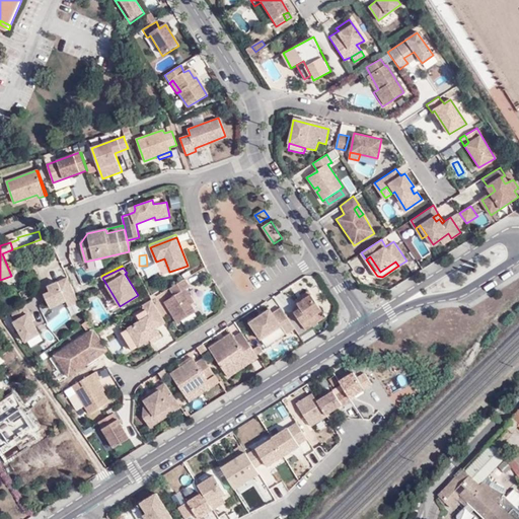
[(69,306),(79,302),(68,278),(49,287),(51,292),(45,295),(51,308),(67,301),(69,306)]
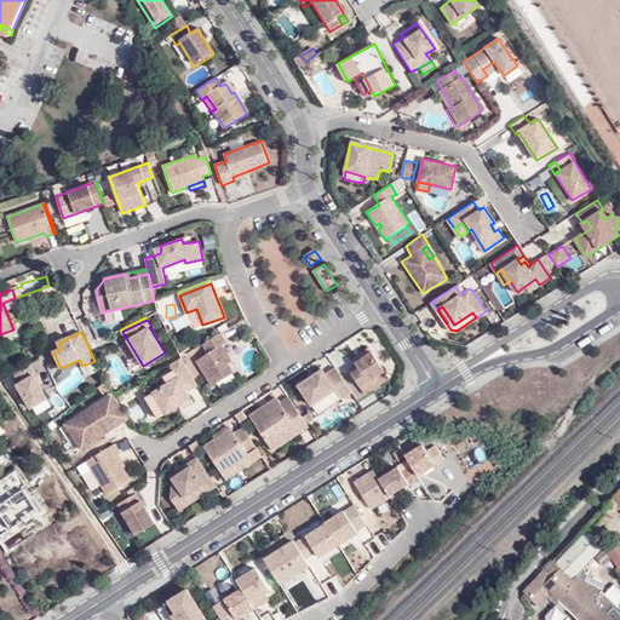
[(204,344),(205,346),(206,345),(223,336),(220,333),(204,344)]
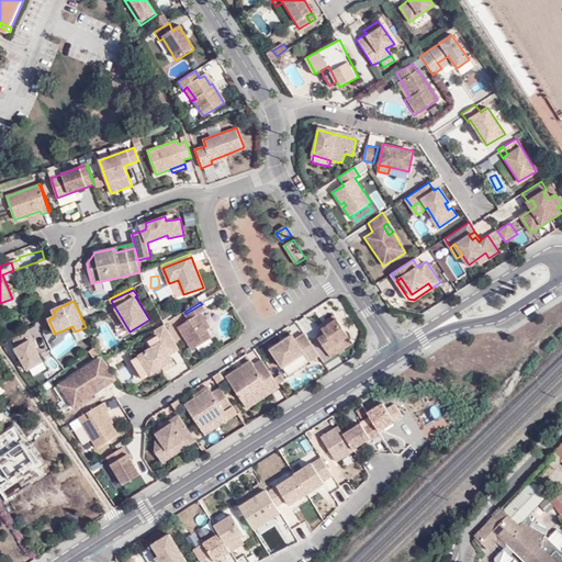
[(187,313),(186,314),(189,319),(178,326),(192,349),(212,338),(206,329),(204,325),(208,323),(202,313),(205,311),(202,304),(187,313)]
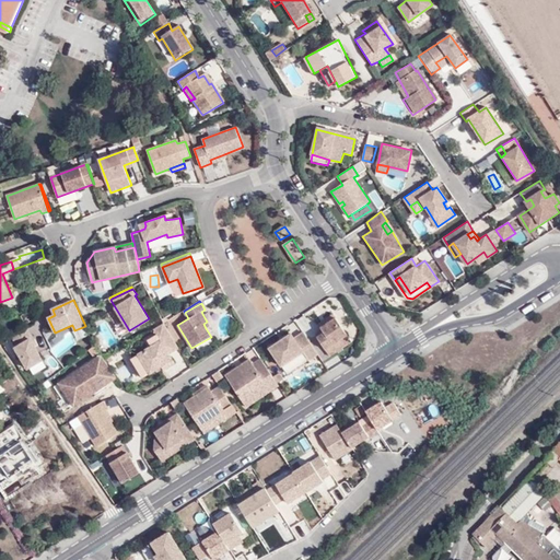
[(322,327),(336,317),(334,313),(319,323),(322,327)]
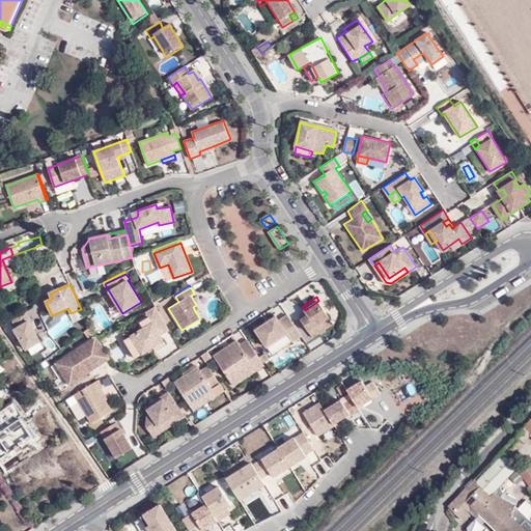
[(330,316),(318,301),(305,310),(308,314),(302,319),(309,331),(330,316)]
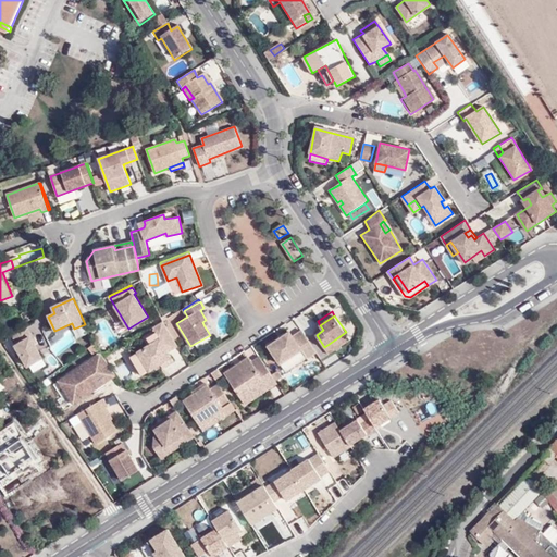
[(162,321),(152,326),(155,330),(156,330),(164,324),(162,321)]
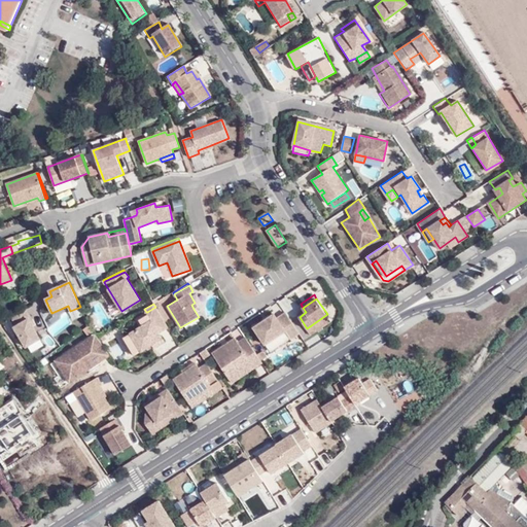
[(168,327),(155,307),(147,312),(146,312),(147,315),(150,319),(142,324),(143,326),(131,334),(142,351),(152,345),(163,339),(160,332),(168,327)]
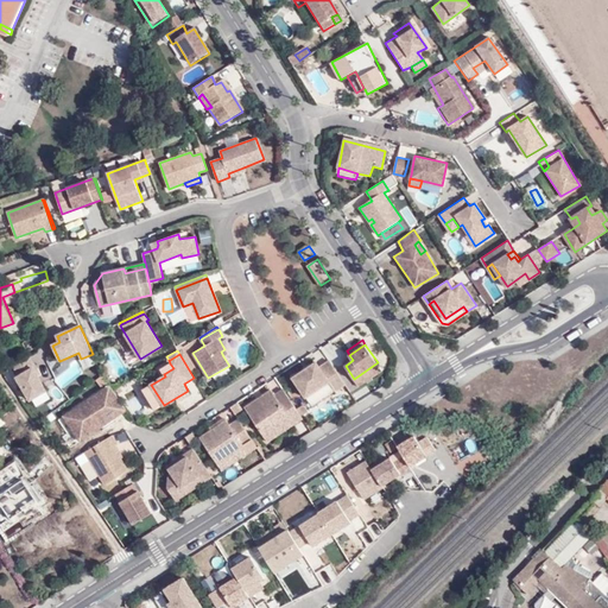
[(30,355),(13,366),(20,375),(17,378),(31,400),(48,391),(38,375),(33,367),(36,366),(30,355)]
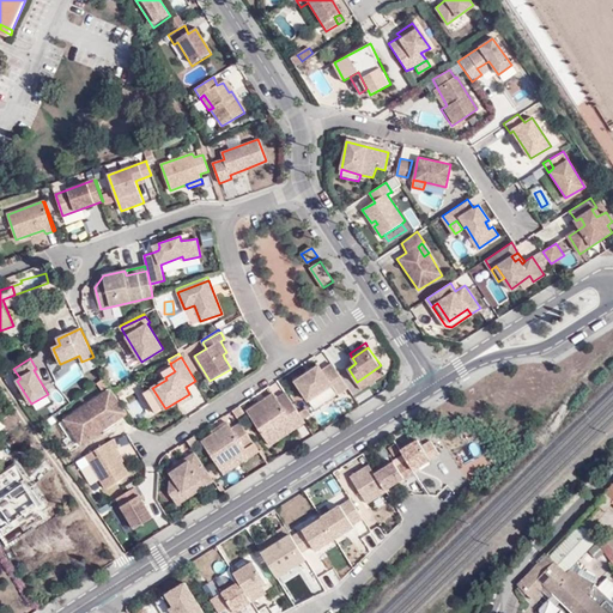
[(349,387),(333,363),(323,370),(320,365),(296,381),(309,400),(332,384),(339,394),(349,387)]
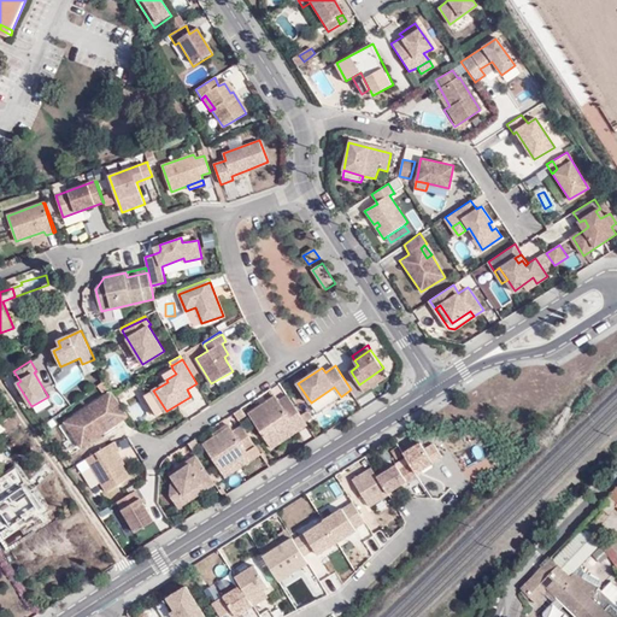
[(176,374),(172,369),(163,375),(166,380),(176,374)]
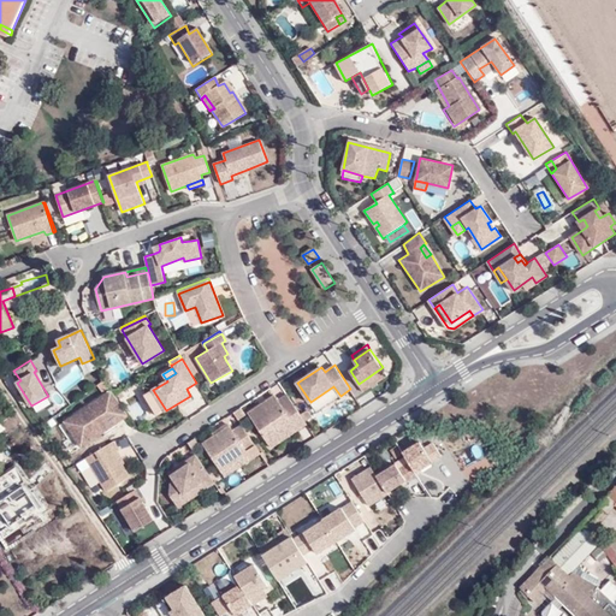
[(166,410),(153,390),(144,395),(158,415),(166,410)]
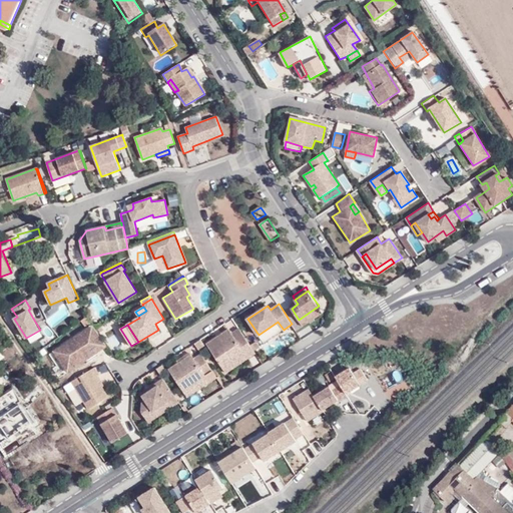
[(107,347),(93,326),(54,352),(68,373),(107,347)]
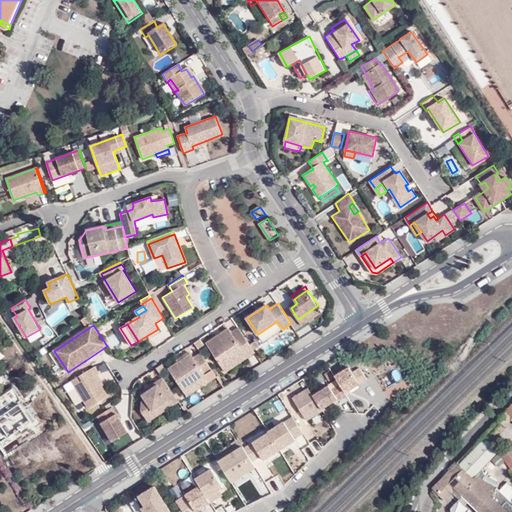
[(253,348),(239,327),(232,332),(229,328),(221,333),(223,336),(218,339),(216,337),(207,343),(222,366),(244,352),(245,353),(253,348)]
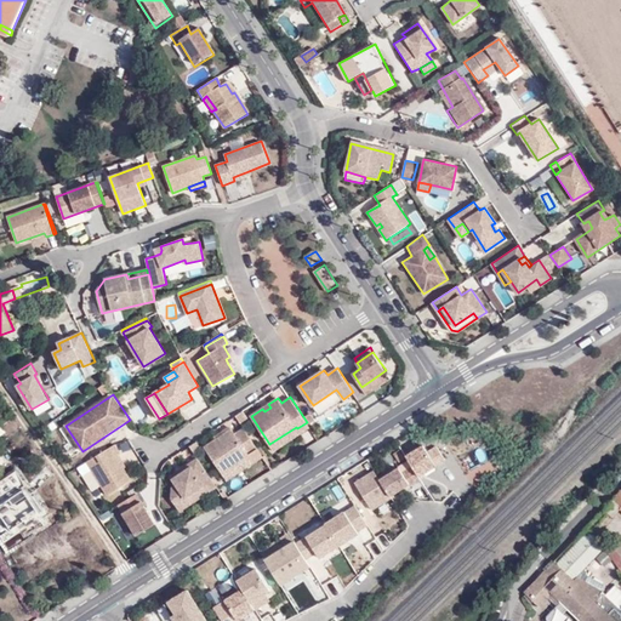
[(194,403),(192,399),(180,406),(182,410),(194,403)]
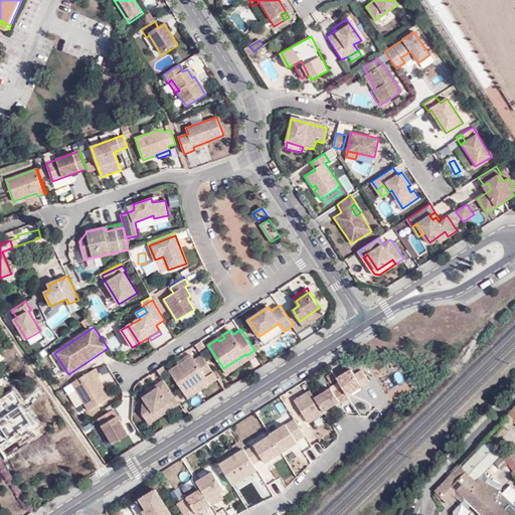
[(245,354),(223,368),(227,373),(256,354),(254,350),(246,355),(245,354)]
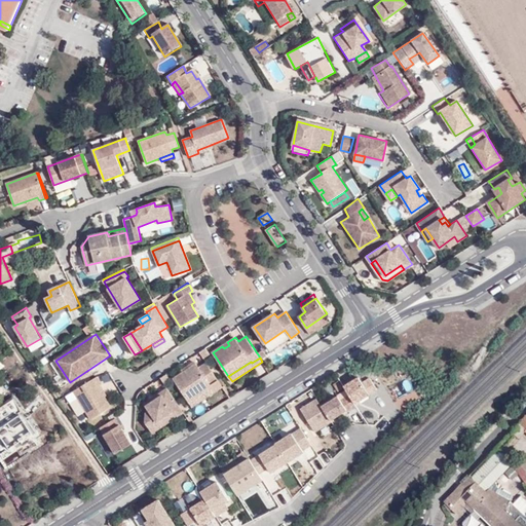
[(219,380),(207,362),(199,367),(196,363),(174,378),(190,403),(213,387),(211,384),(219,380)]
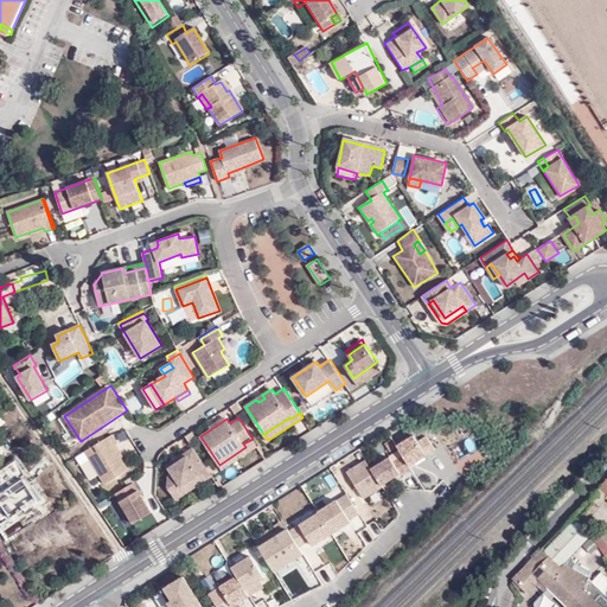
[(112,435),(85,452),(87,454),(113,439),(114,438),(112,435)]
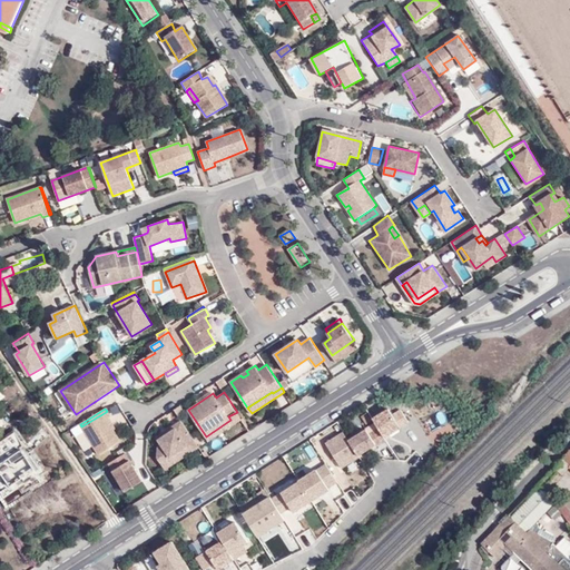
[(106,412),(81,426),(99,454),(120,442),(114,430),(107,419),(109,418),(110,416),(107,411),(106,412)]
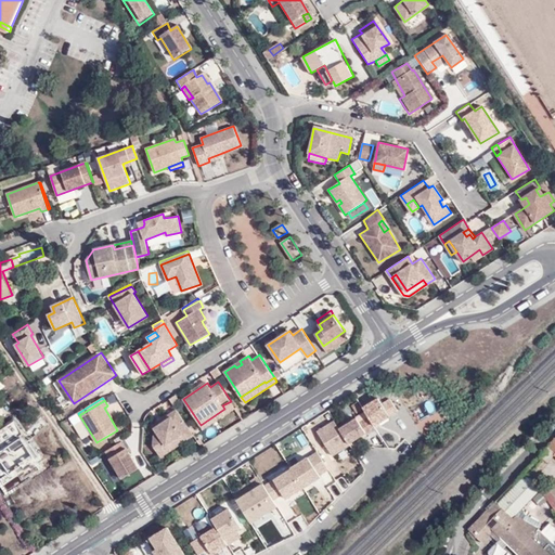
[(330,457),(374,433),(371,426),(386,417),(378,403),(336,427),(333,421),(315,431),(330,457)]
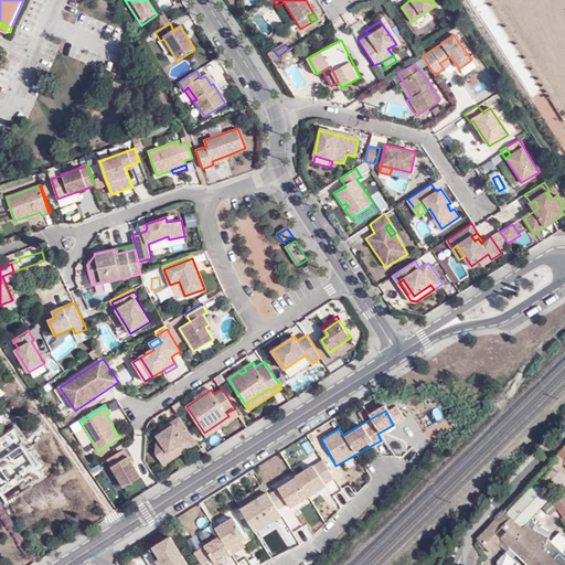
[(198,443),(180,417),(172,422),(174,425),(159,435),(158,436),(161,440),(157,443),(157,455),(164,465),(198,443)]
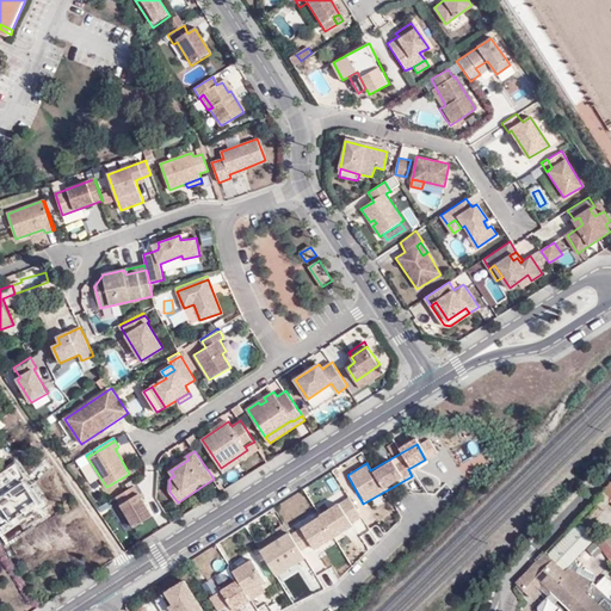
[(189,460),(186,456),(170,467),(172,470),(189,460)]
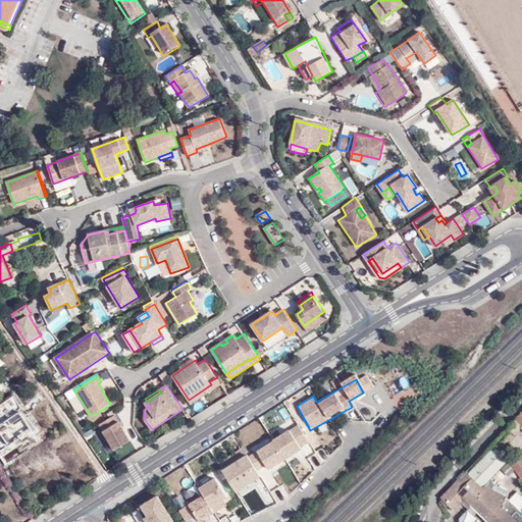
[(17,395),(0,405),(0,459),(3,465),(45,442),(17,395)]
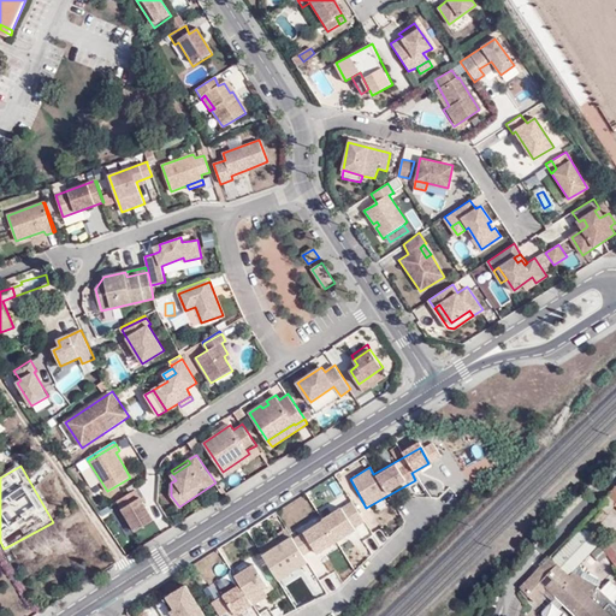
[(155,520),(141,497),(123,509),(136,531),(155,520)]
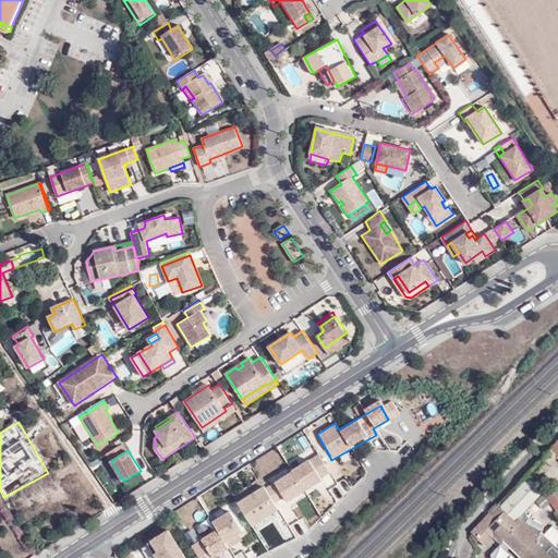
[(235,505),(251,531),(282,512),(281,510),(334,480),(320,456),(235,505)]
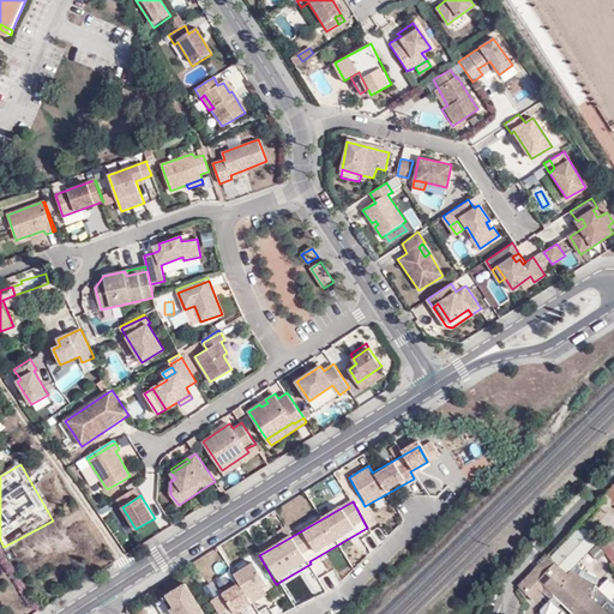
[(613,535),(612,533),(599,542),(613,565),(613,535)]
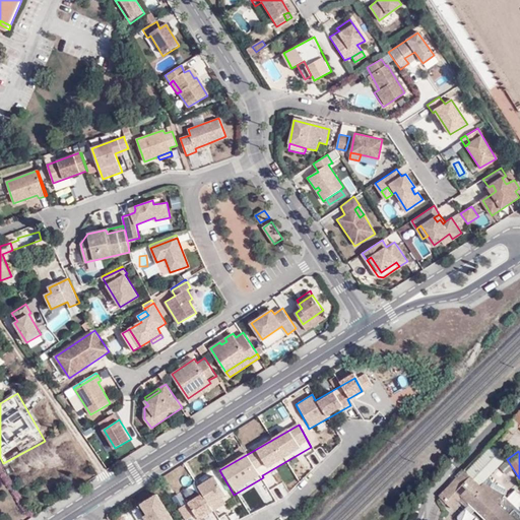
[(213,477),(196,488),(200,496),(178,508),(184,519),(201,519),(229,505),(213,477)]
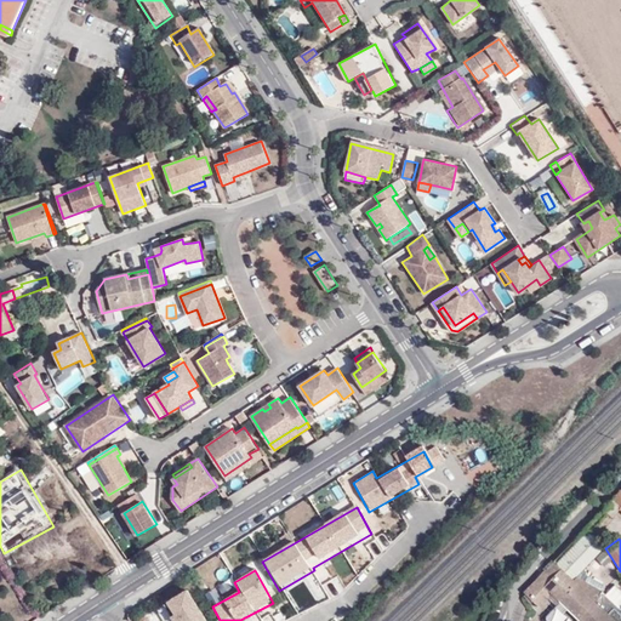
[(545,570),(524,592),(540,608),(553,596),(562,603),(579,620),(616,620),(596,604),(605,596),(598,590),(559,571),(553,580),(545,570)]
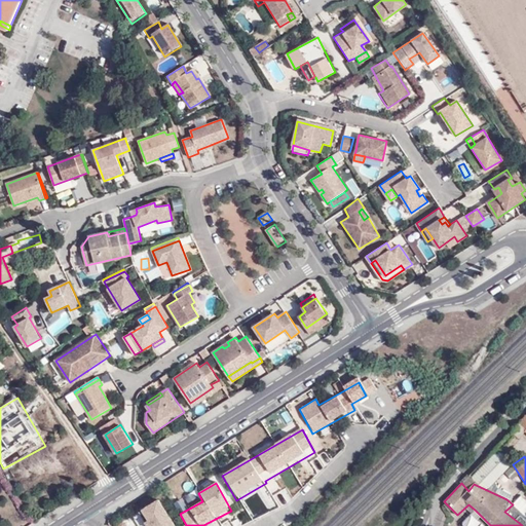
[(287,487),(272,495),(278,506),(293,498),(287,487)]
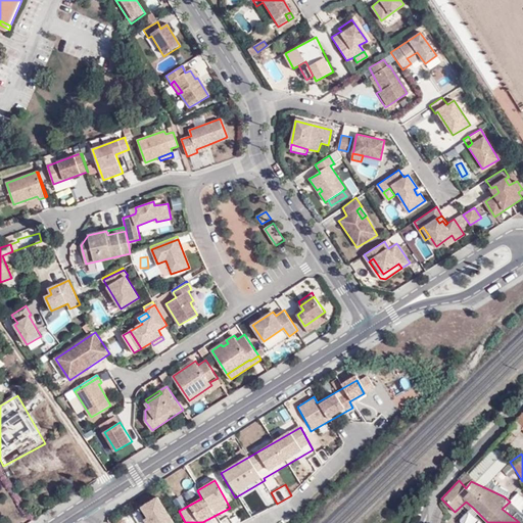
[(171,522),(159,500),(124,518),(126,522),(171,522)]
